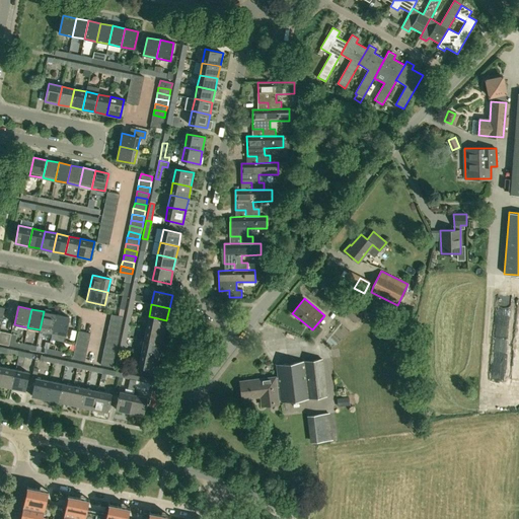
[(52,331),(56,314),(44,311),(40,329),(52,331)]
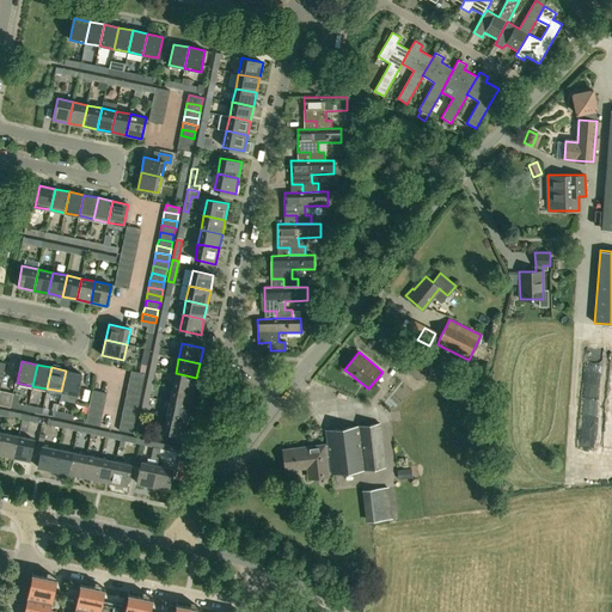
[(66,371),(61,391),(77,395),(81,374),(66,371)]
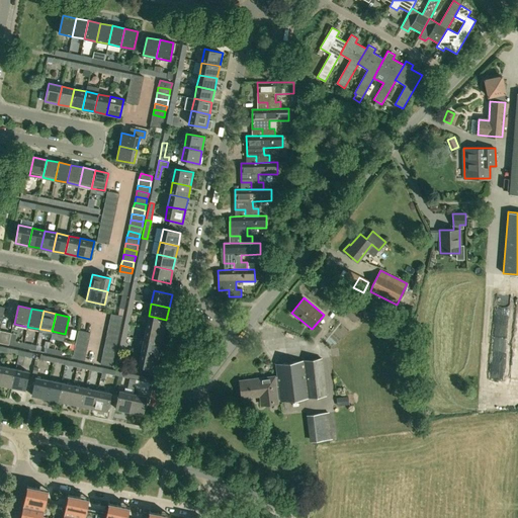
[(164,332),(166,320),(149,316),(146,328),(164,332)]
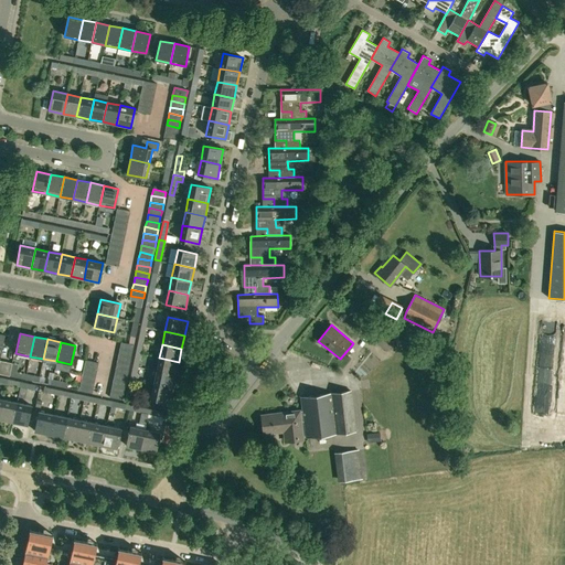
[(176,375),(179,362),(159,358),(157,371),(176,375)]
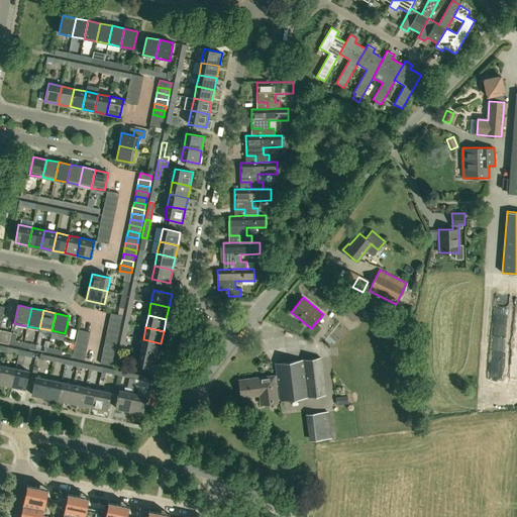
[(23,347),(24,342),(10,339),(11,332),(5,331),(3,342),(23,347)]
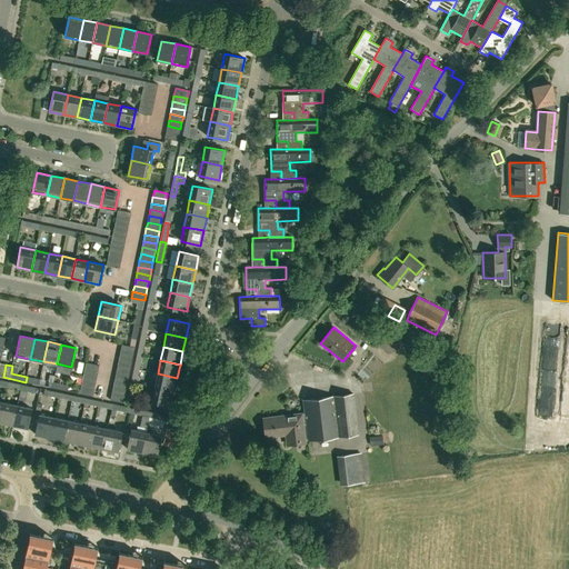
[(175,391),(177,378),(158,373),(155,387),(175,391)]
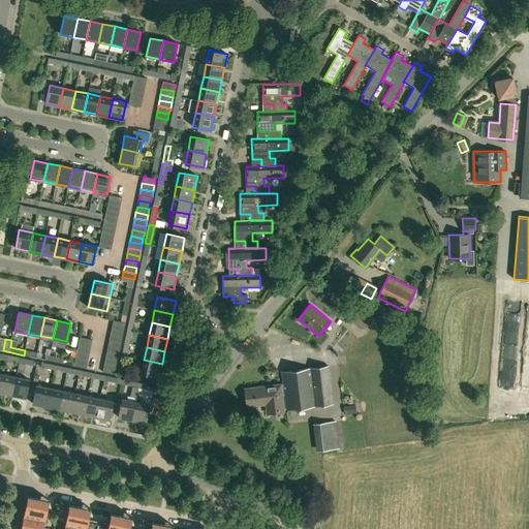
[(107,349),(106,354),(118,358),(119,351),(107,349)]
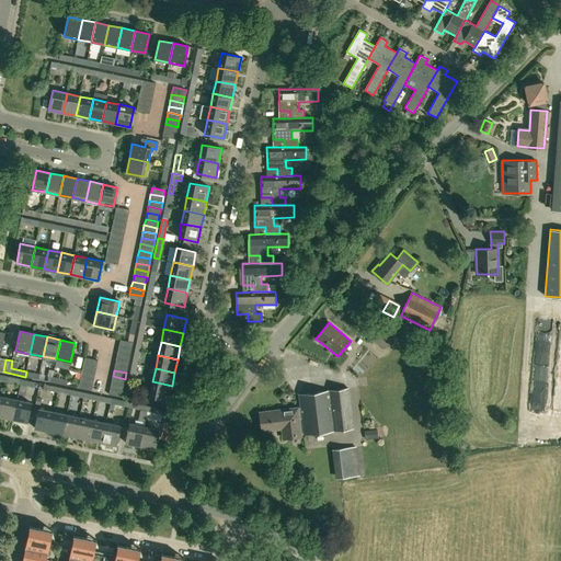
[(113,376),(111,382),(124,385),(125,379),(113,376)]
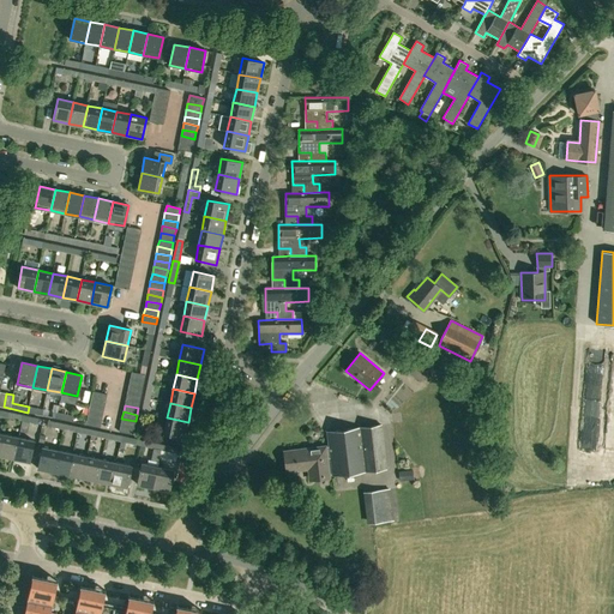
[(185,438),(188,422),(167,417),(163,433),(185,438)]
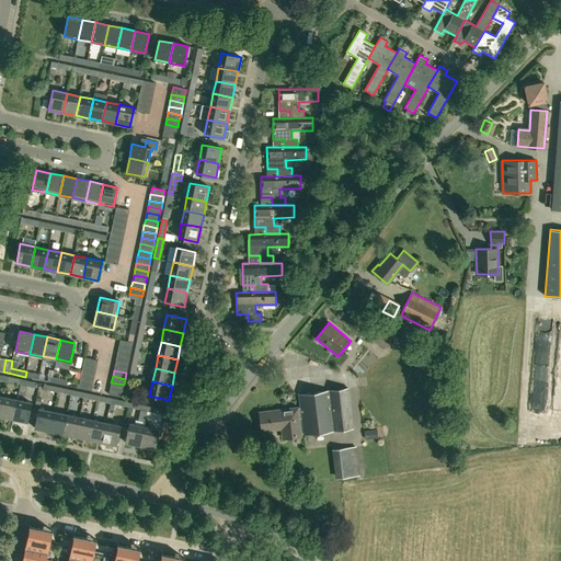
[(111,382),(110,388),(123,391),(124,385),(111,382)]
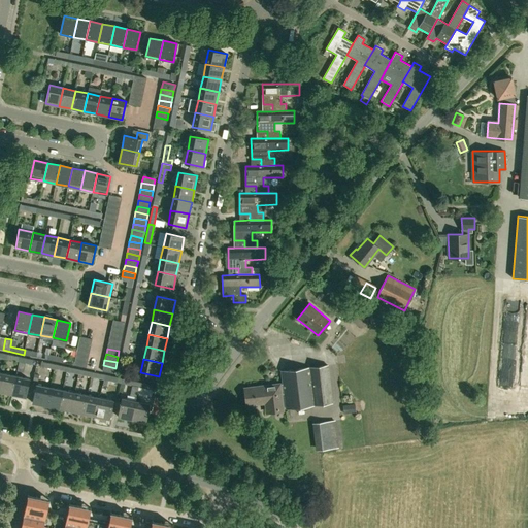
[(328,365),(281,371),(283,385),(279,385),(279,384),(244,388),(246,405),(265,403),(266,411),(283,409),(282,394),(284,394),(286,408),(332,403),(328,365)]
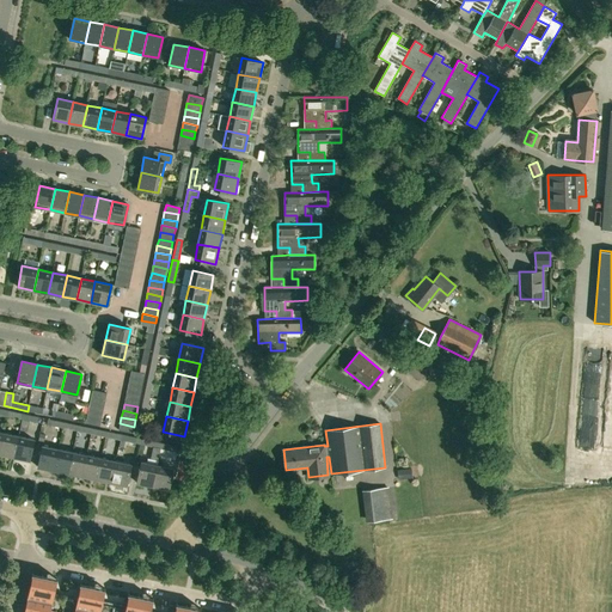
[(14,457),(19,435),(5,433),(0,454),(14,457)]
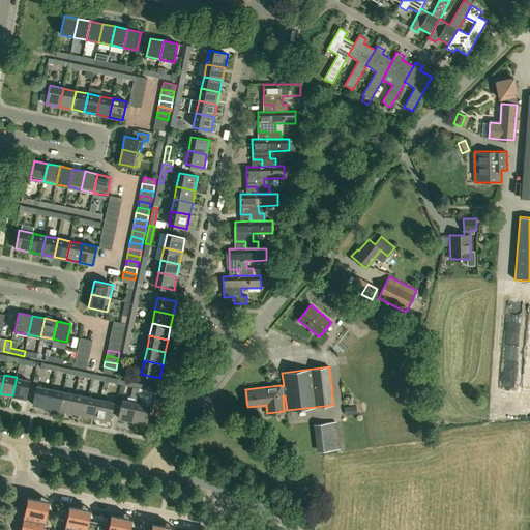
[(17,377),(12,395),(25,399),(29,380),(17,377)]
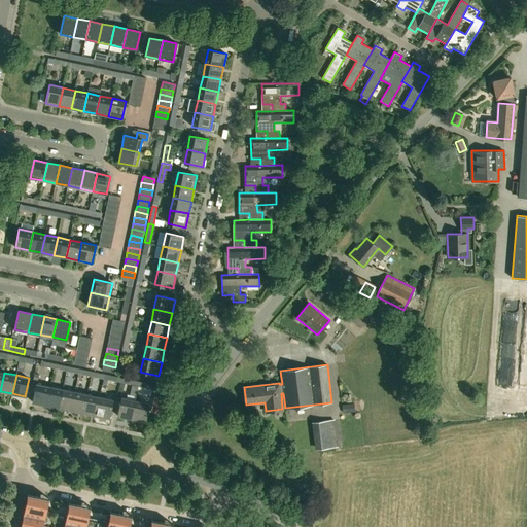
[(46,405),(49,387),(36,384),(32,402),(46,405)]
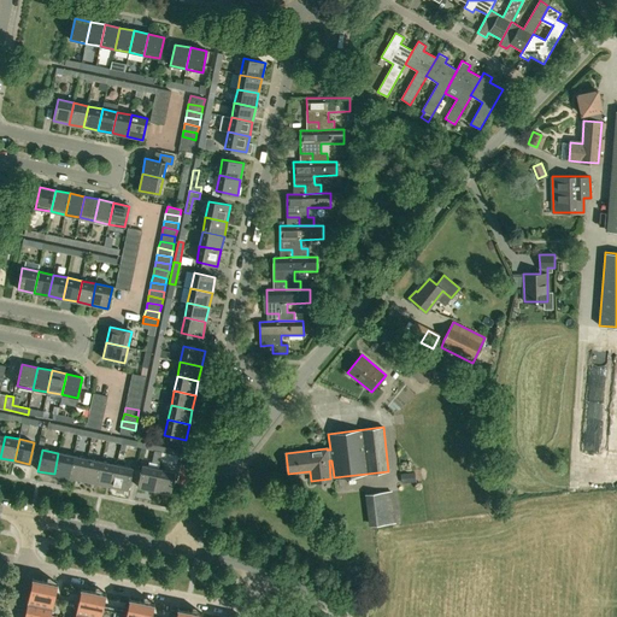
[(69,477),(72,456),(58,453),(54,474),(69,477)]
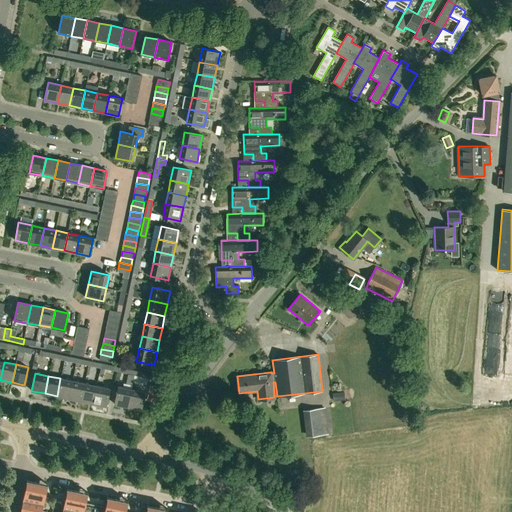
[(69,398),(72,381),(60,378),(57,396),(69,398)]
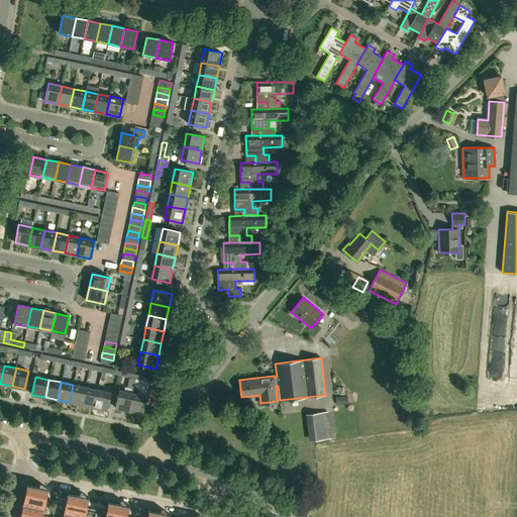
[(82,405),(85,387),(73,385),(70,402),(82,405)]
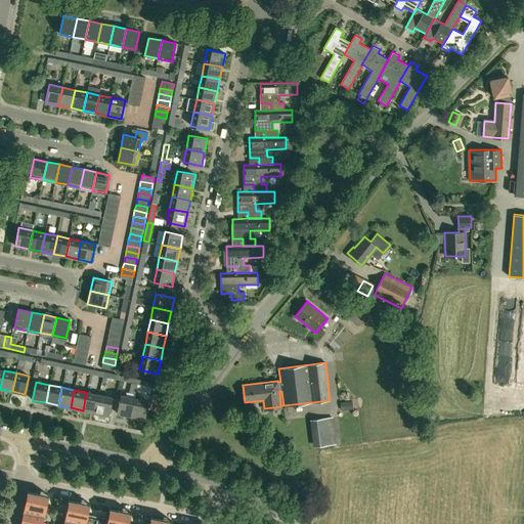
[(95,412),(98,395),(86,392),(83,410),(95,412)]
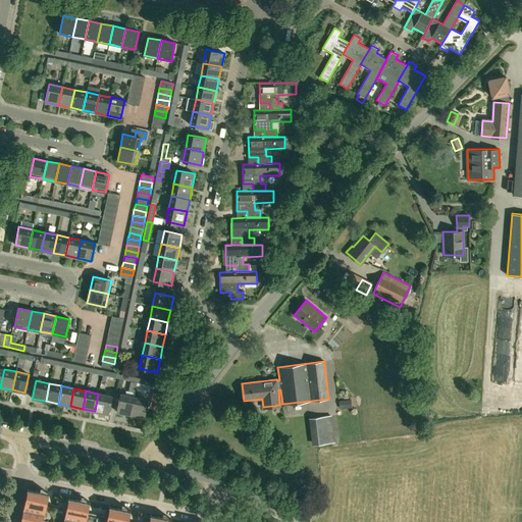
[(98,394),(95,411),(108,414),(111,396),(98,394)]
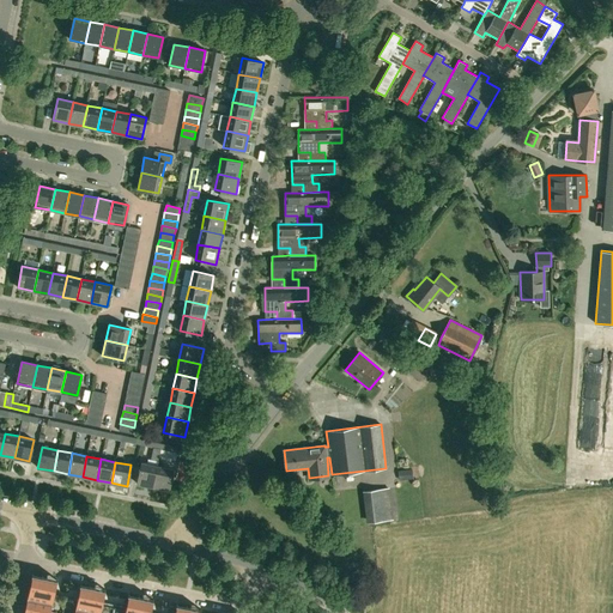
[(153,487),(157,466),(141,462),(137,484),(153,487)]
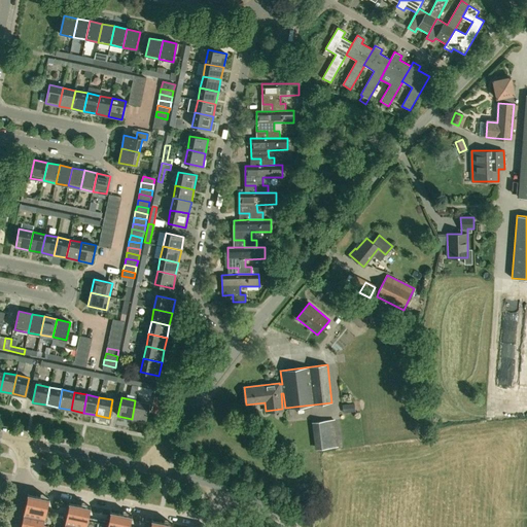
[(135,400),(132,419),(145,421),(149,403),(135,400)]
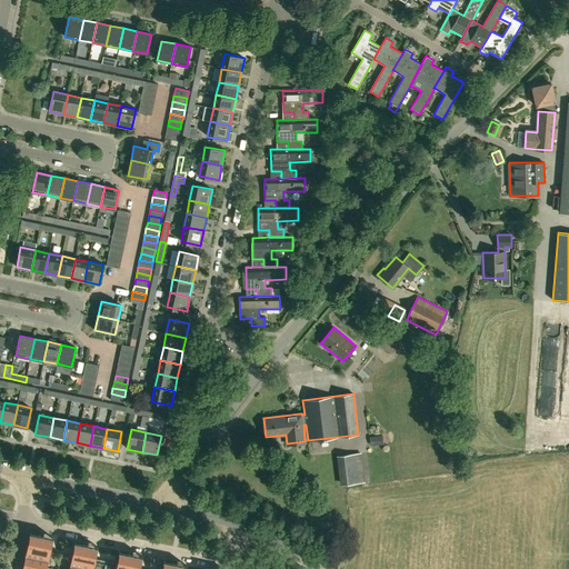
[(341,485),(358,482),(365,481),(361,453),(337,456),(341,485)]
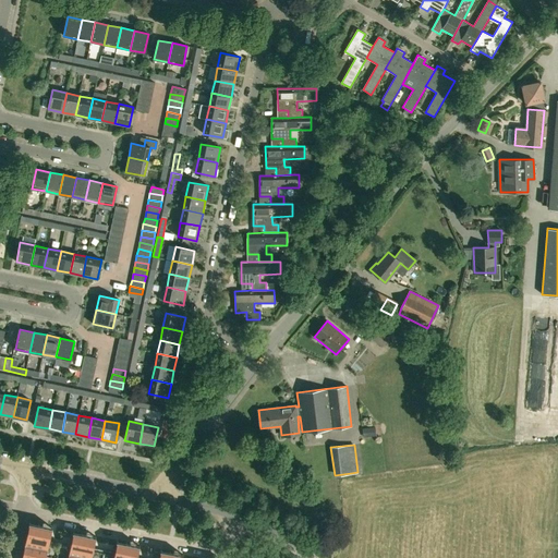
[(23,554),(22,557),(45,557),(48,542),(51,528),(29,522),(23,554)]
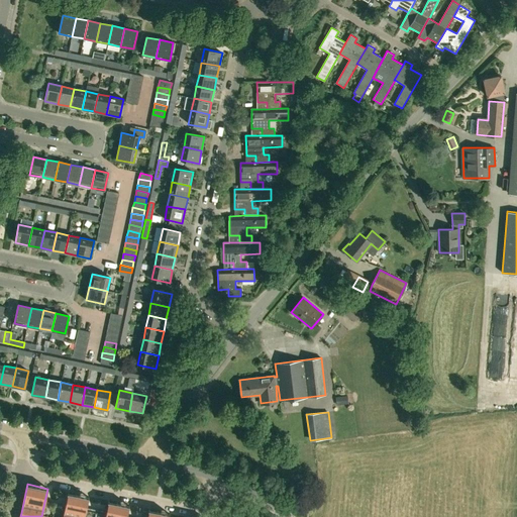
[(65,506),(63,516),(84,516),(86,511),(89,497),(68,493),(65,506)]
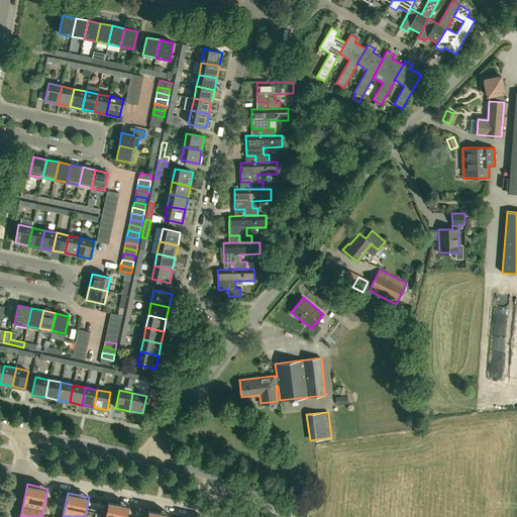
[(105,515),(105,516),(126,516),(129,505),(108,501),(105,515)]
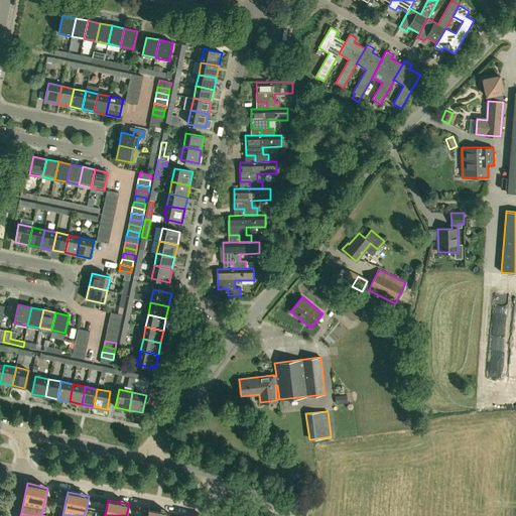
[(62,515),(65,505),(44,501),(41,515),(62,515)]
